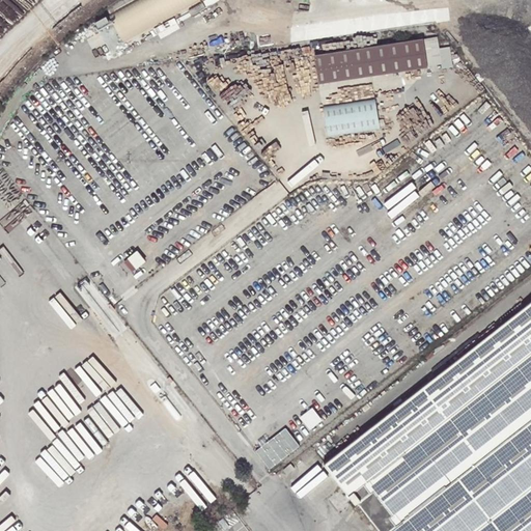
[(436,37),(423,38),(426,67),(440,65),(436,37)]
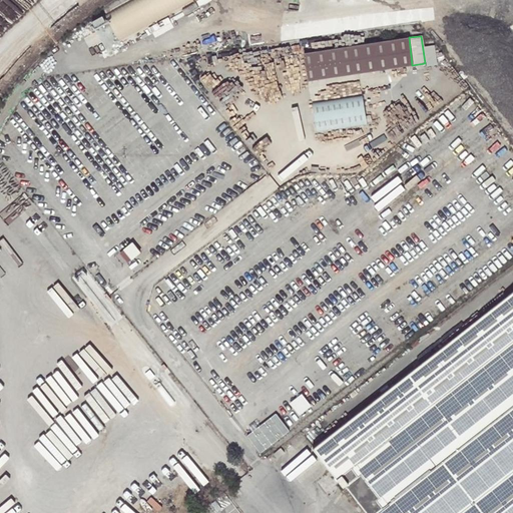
[(307,81),(412,65),(409,37),(303,53),(307,81)]
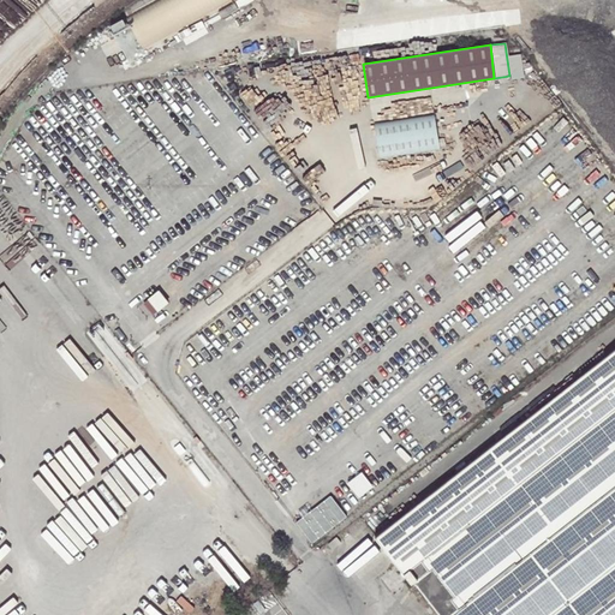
[(371,124),(377,160),(437,150),(433,115),(371,124)]
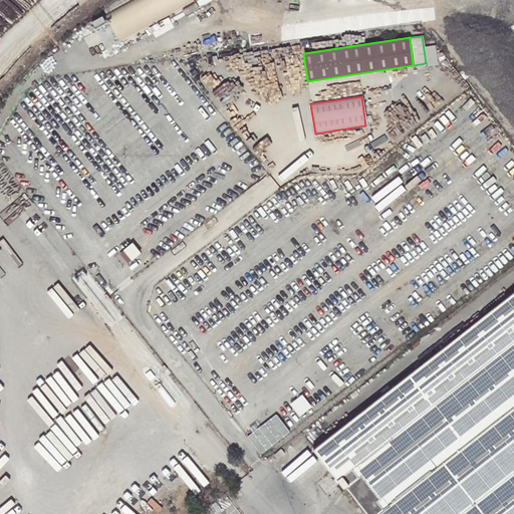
[(513,513),(513,291),(313,450),(342,488),(344,486),(366,513),(513,513)]
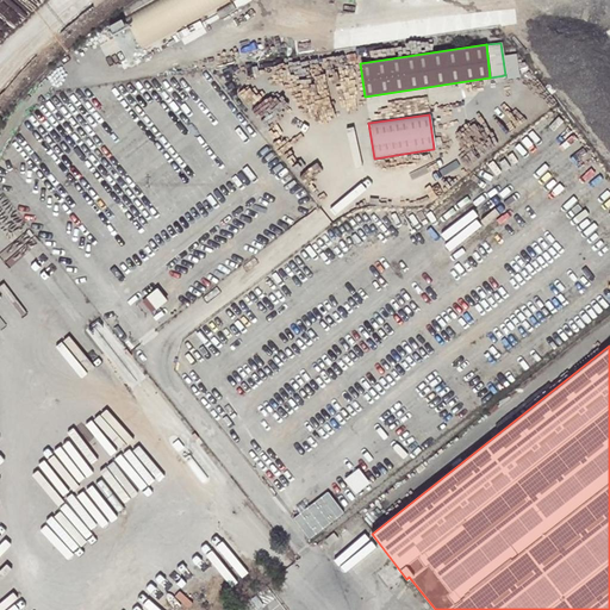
[(292,518),(309,540),(343,512),(328,492),(309,506),(299,514),(292,518)]
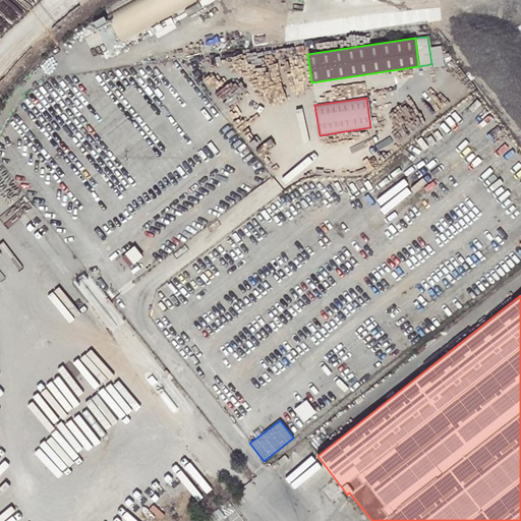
[(259,428),(252,435),(255,439),(264,432),(259,428)]
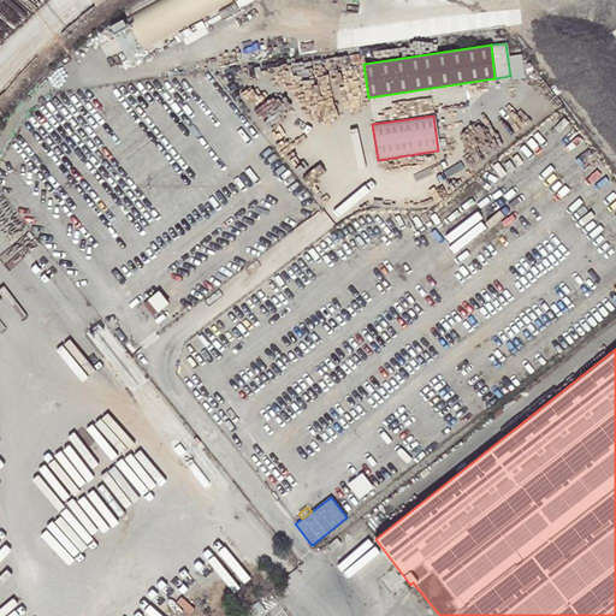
[(341,544),(337,539),(329,546),(333,551),(341,544)]
